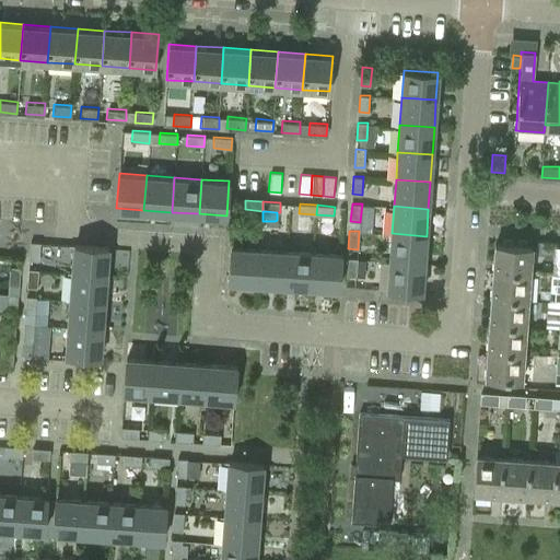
[(424,264),(427,236),(392,233),(389,260),(424,264)]
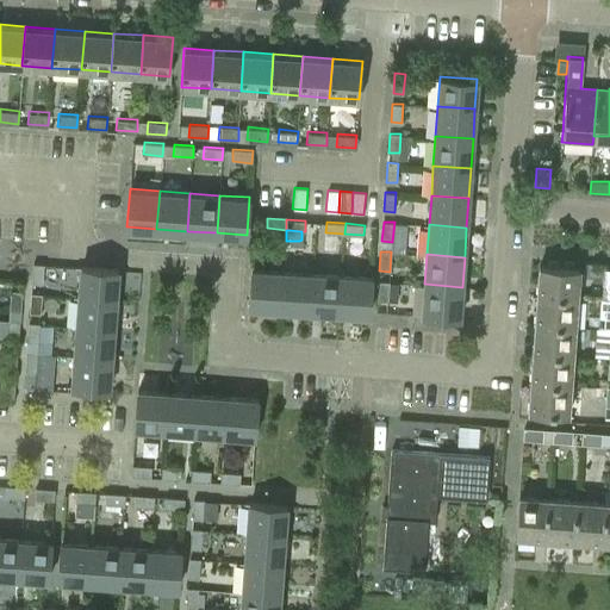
[(43,281),(45,262),(33,262),(32,280),(43,281)]
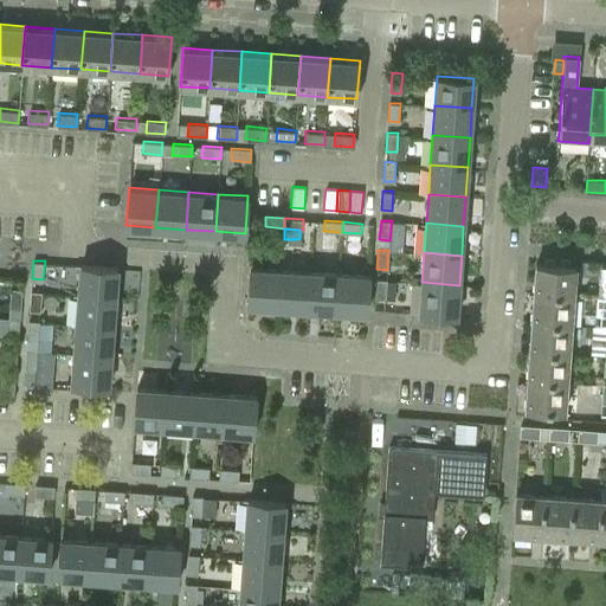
[(574,295),(577,265),(536,263),(534,292),(574,295)]
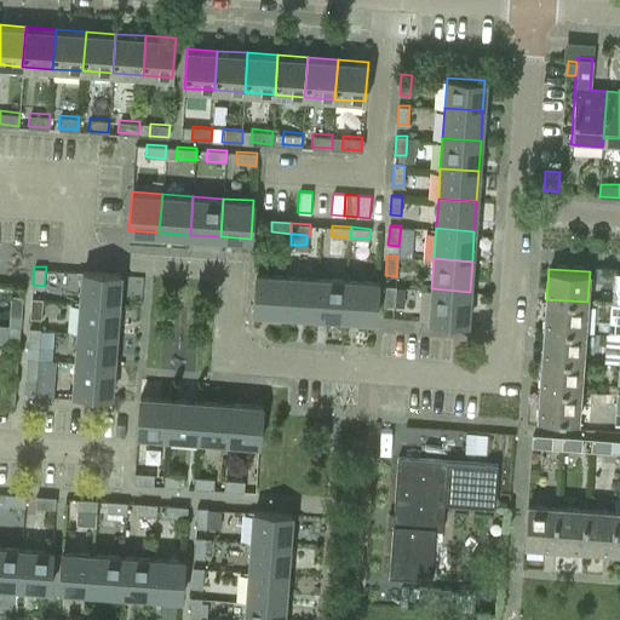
[(118,303),(120,273),(82,270),(80,300),(118,303)]
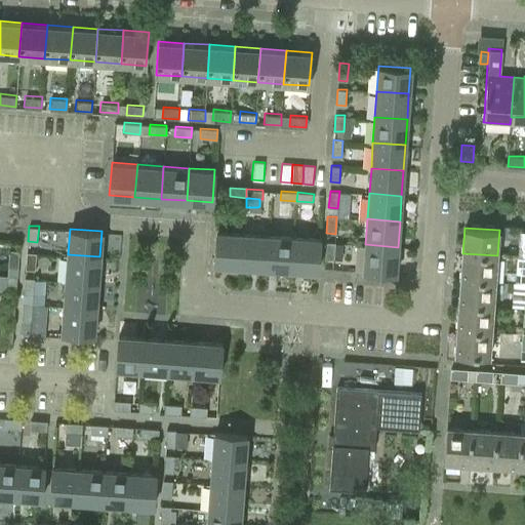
[(240,265),(243,232),(217,230),(214,263),(240,265)]
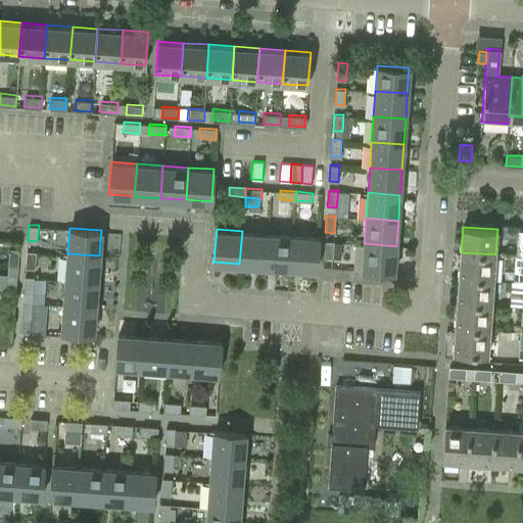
[(265,266),(268,233),(242,231),(239,264),(265,266)]
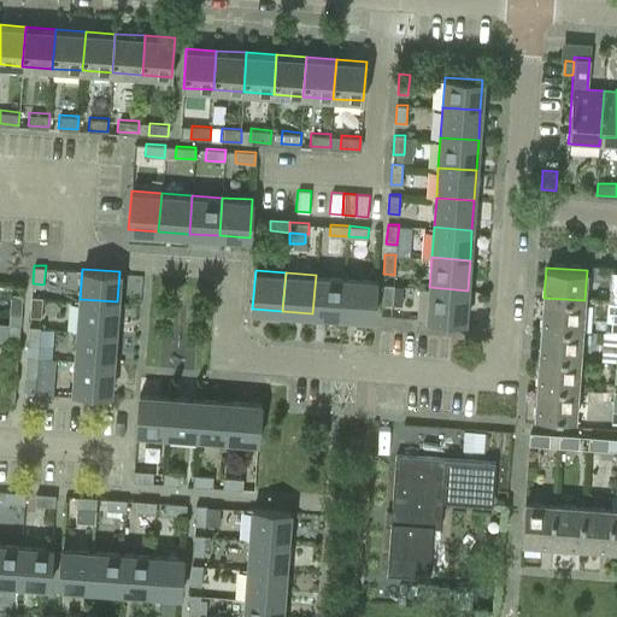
[(342,316),(346,277),(316,275),(312,313),(342,316)]
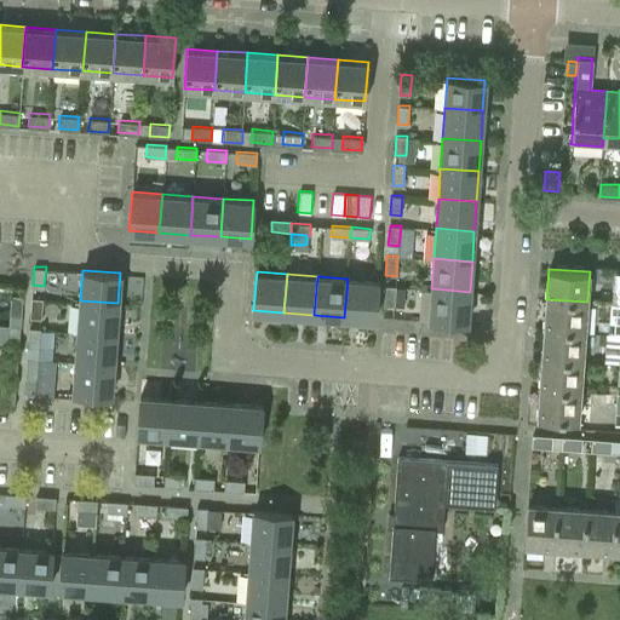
[(374,319),(378,281),(348,279),(344,317),(374,319)]
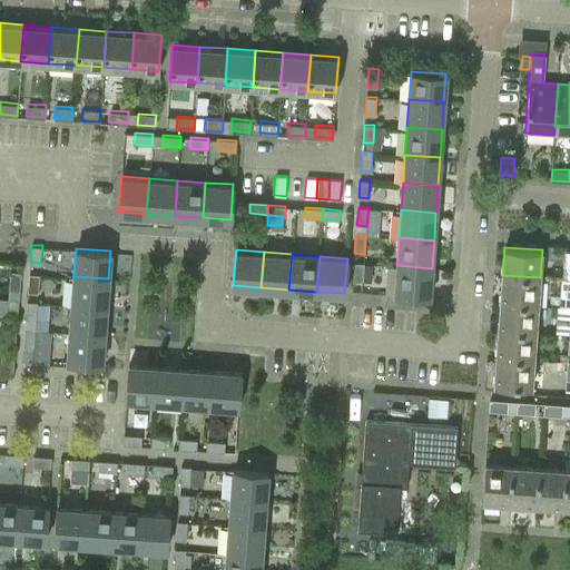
[(363,281),(364,262),(354,262),(353,279),(363,281)]
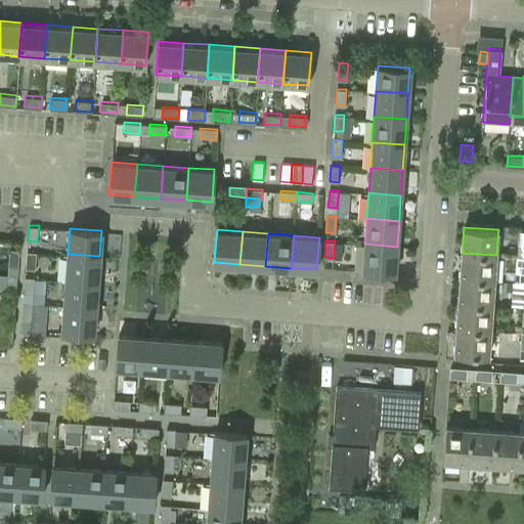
[(395,271),(397,247),(364,244),(362,269),(395,271)]
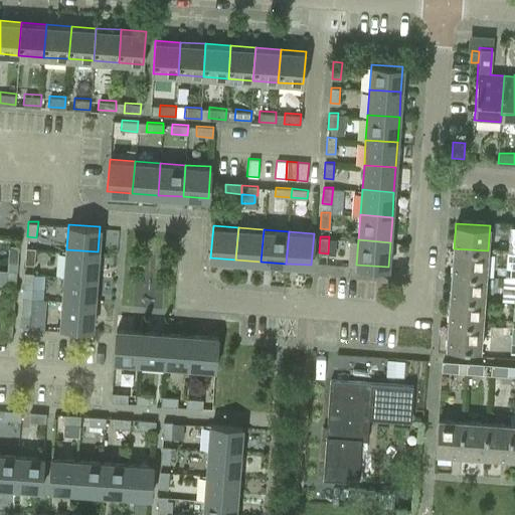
[(18,261),(19,244),(10,243),(8,261),(18,261)]
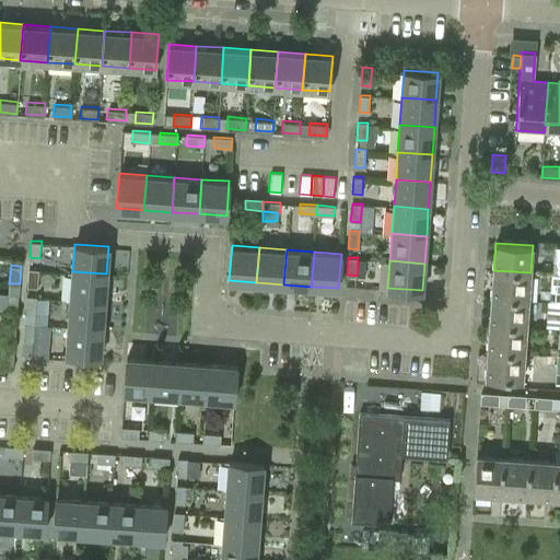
[(38,269),(30,269),(27,269),(26,287),(37,288),(38,269)]
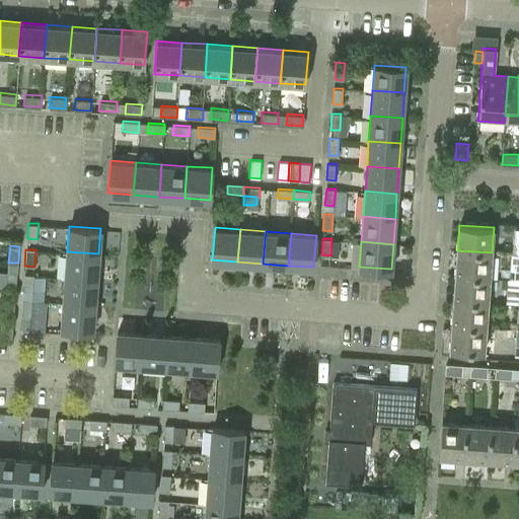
[(490,278),(492,252),(457,250),(456,275),(490,278)]
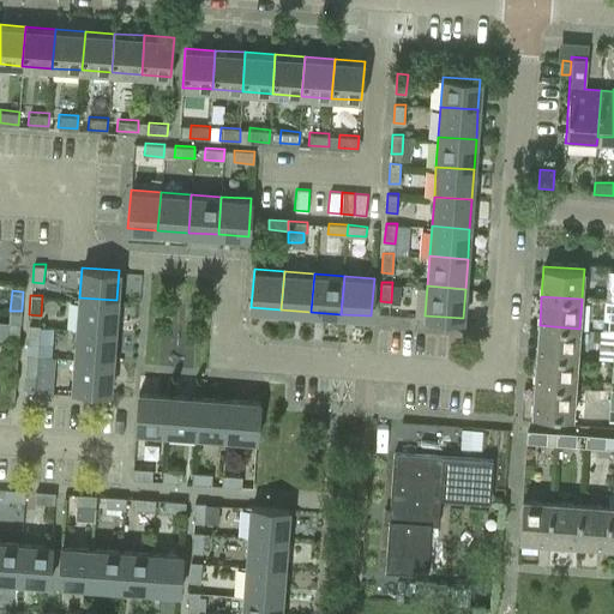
[(115,331),(116,300),(79,298),(77,327),(115,331)]
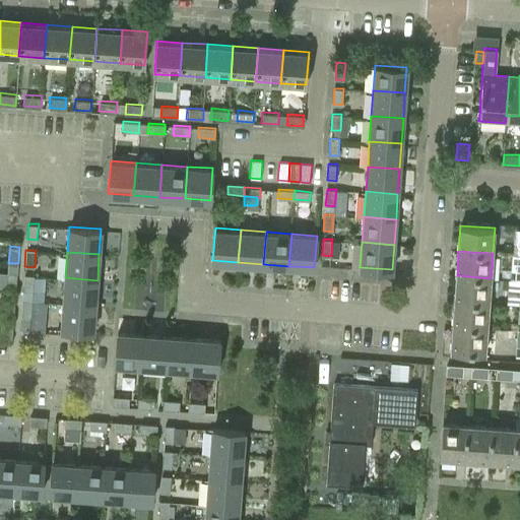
[(15,289),(16,273),(7,272),(5,289),(15,289)]
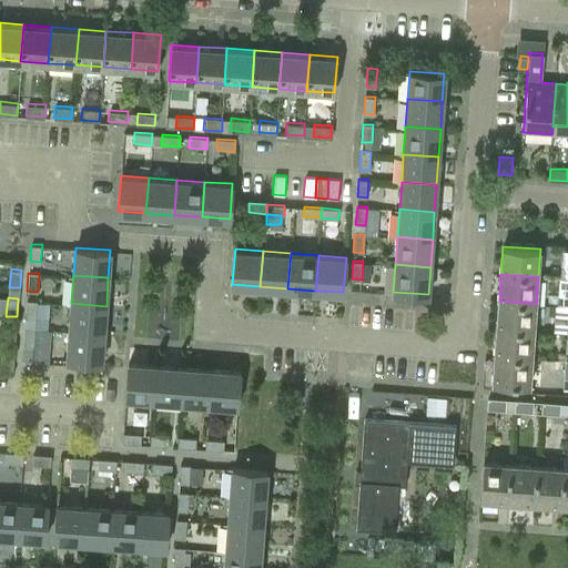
[(37,301),(28,301),(27,300),(24,318),(36,320),(37,301)]
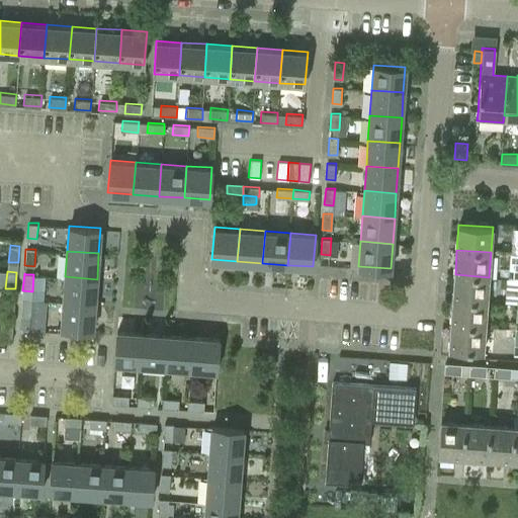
[(487,303),(489,277),(455,274),(453,299),(487,303)]
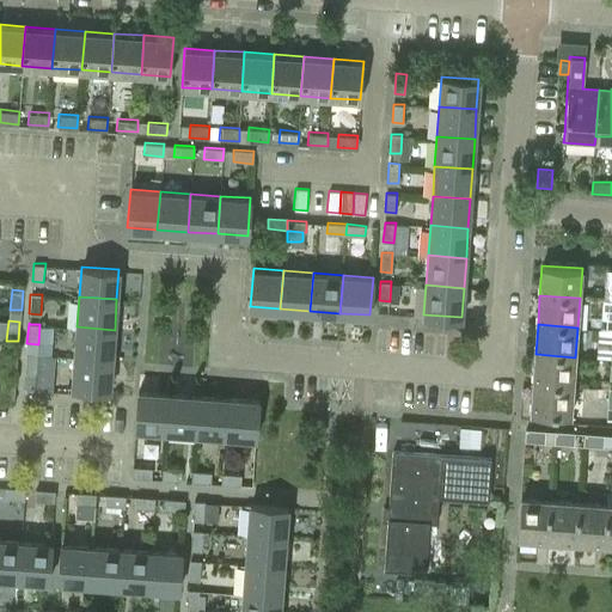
[(112,360),(115,330),(77,326),(74,357),(112,360)]
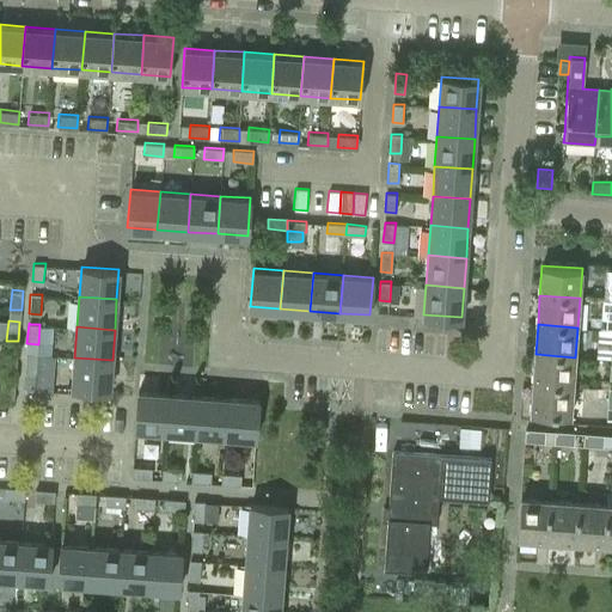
[(16,371),(17,352),(6,350),(5,369),(16,371)]
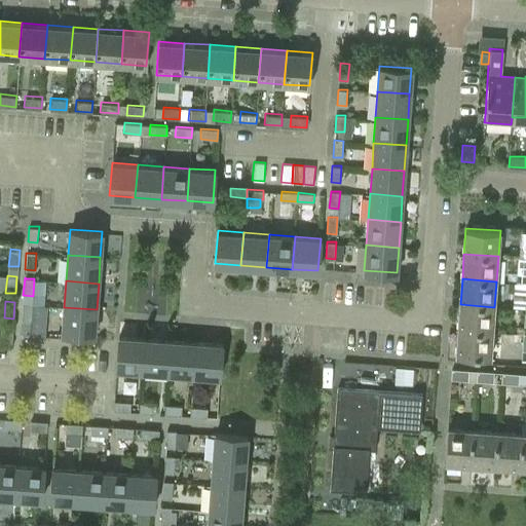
[(32,320),(33,303),(24,302),(23,318),(32,320)]
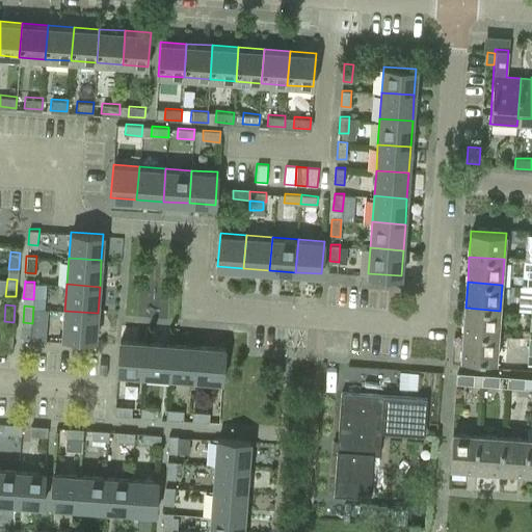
[(498,336),(500,311),(466,308),(463,334),(498,336)]
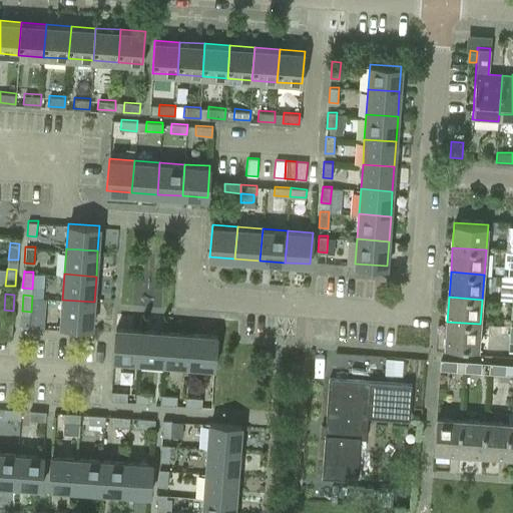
[(92,327),(94,302),(62,300),(61,325),(92,327)]
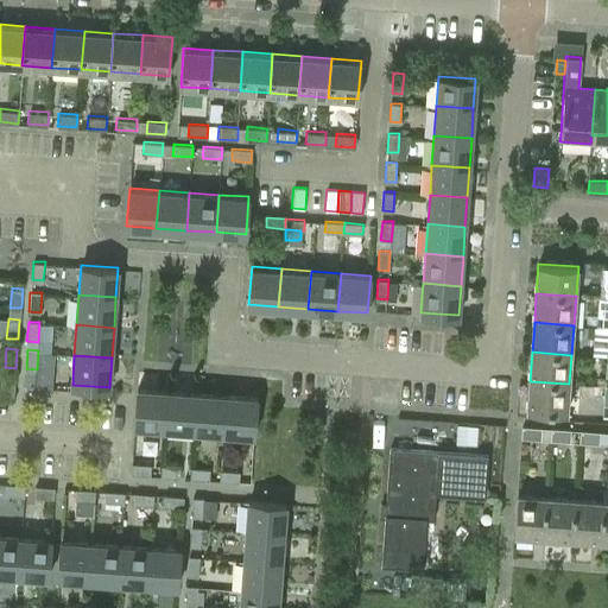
[(14,398),(16,377),(5,377),(4,397),(14,398)]
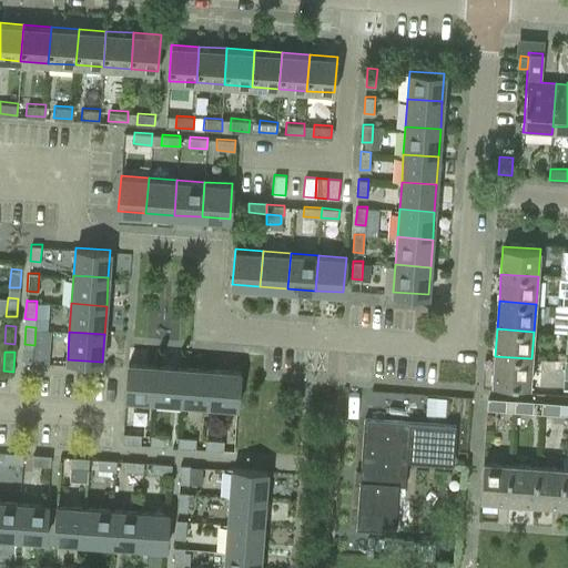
[(529,386),(531,358),(495,356),(493,384),(529,386)]
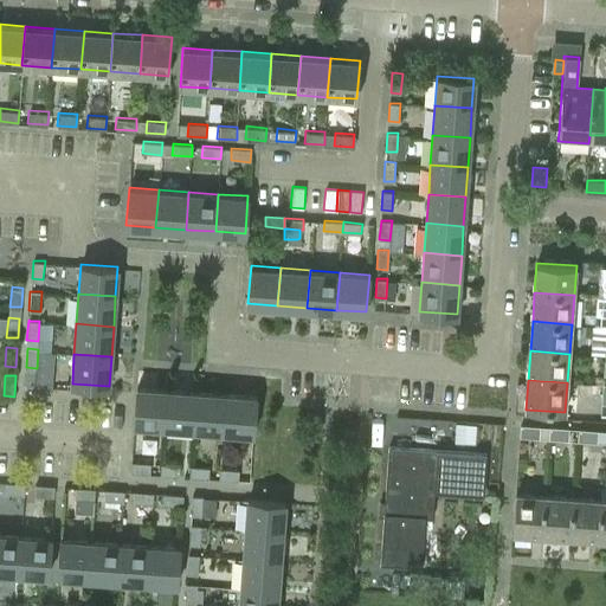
[(165,426),(167,389),(137,387),(135,424),(165,426)]
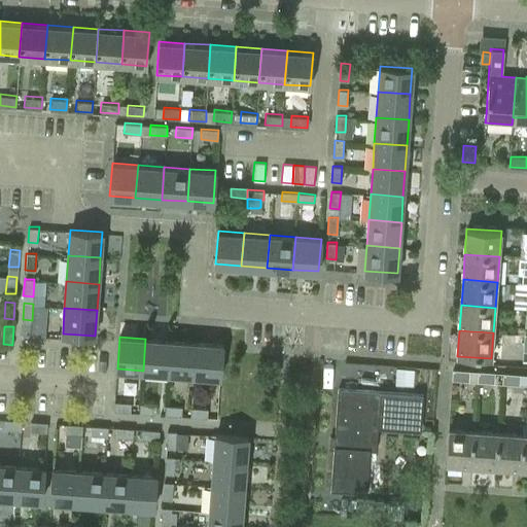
[(169,373),(171,341),(145,339),(143,371),(169,373)]
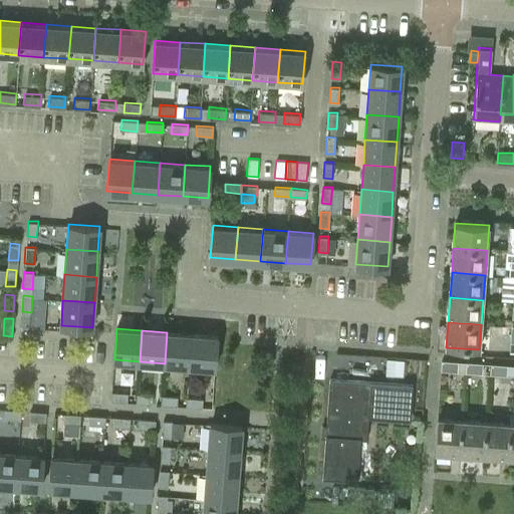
[(189,365),(191,334),(167,332),(165,363),(189,365)]
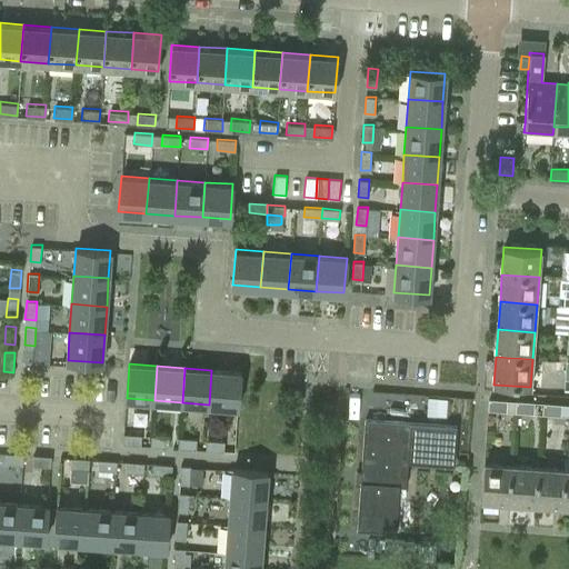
[(237,407),(240,372),(211,370),(209,405),(237,407)]
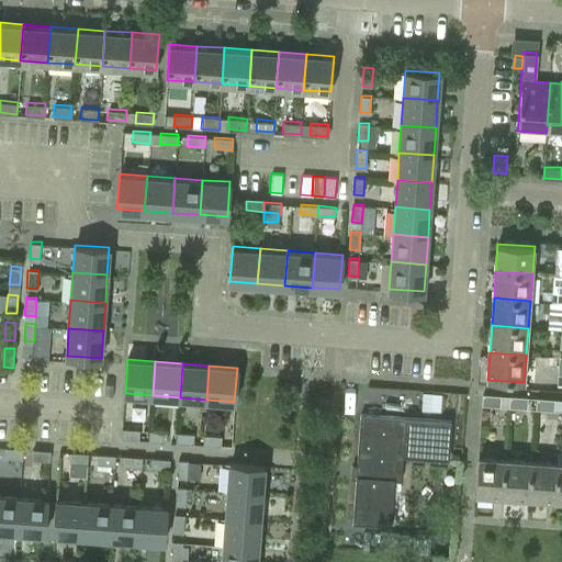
[(423,392),(422,409),(430,409),(431,393),(423,392)]
